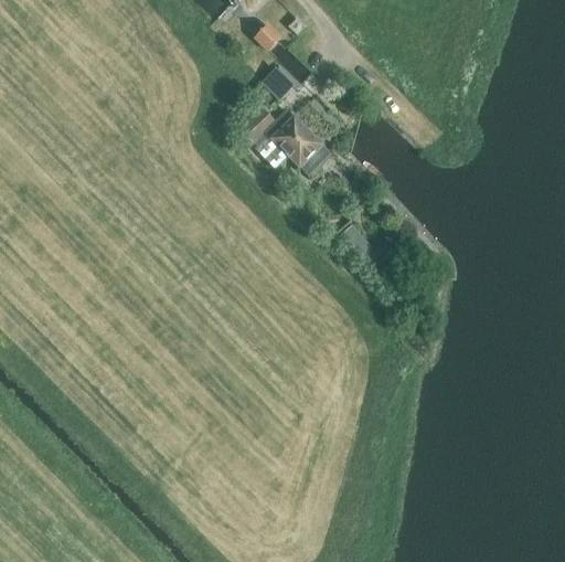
[(297,34),(305,25),(297,17),(288,25),(297,34)]
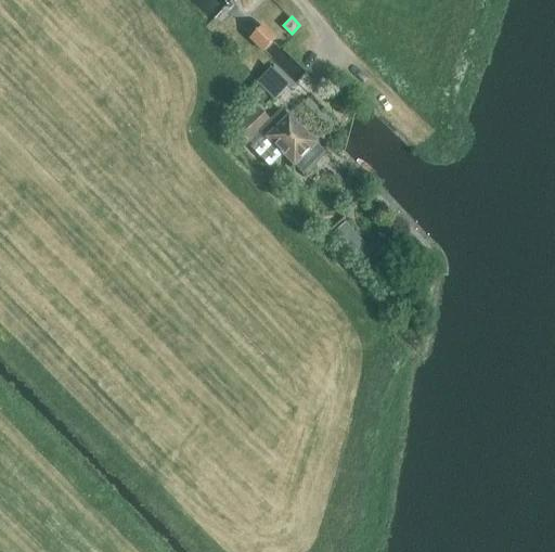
[(262,49),(275,36),(262,24),(249,36),(262,49)]
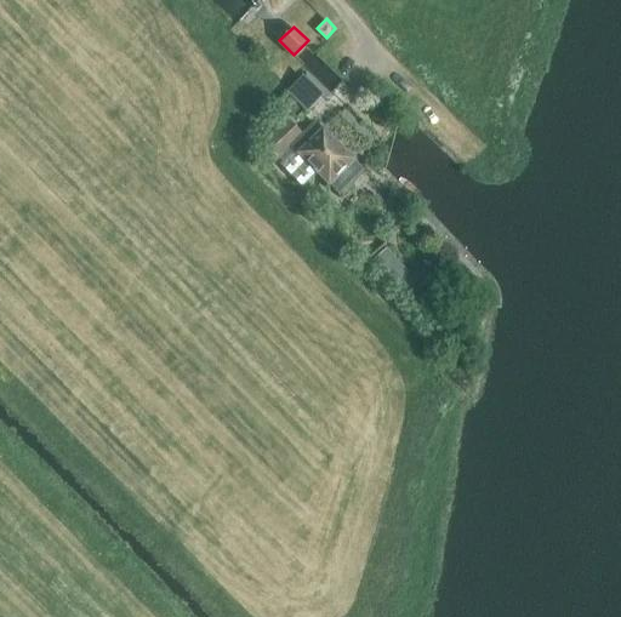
[(289,87),(307,106),(320,91),(303,74),(289,87)]
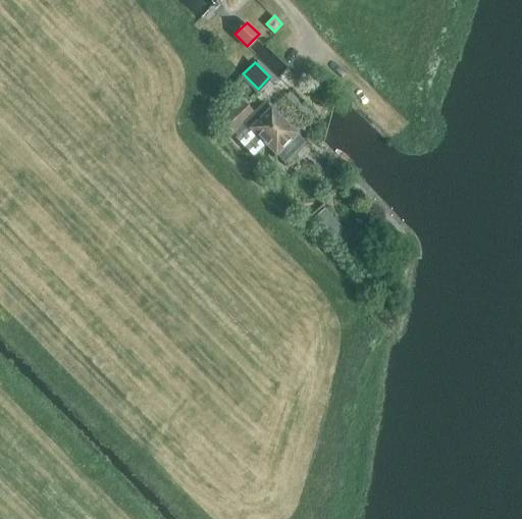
[(259,119),(253,112),(254,111),(242,99),(222,119),(233,132),(245,119),(252,126),(251,127),(285,163),(306,142),(271,107),(259,119)]
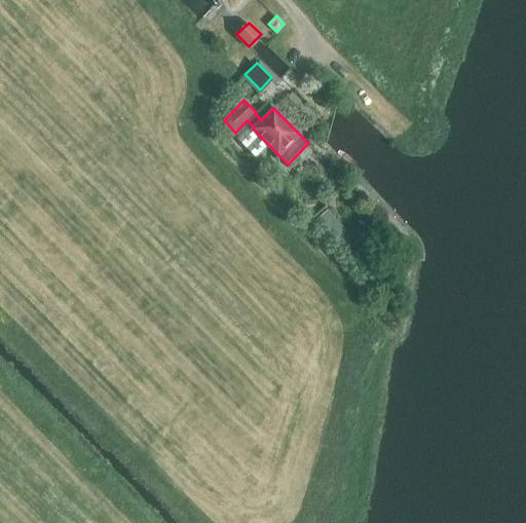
[(344,248),(354,238),(328,208),(317,217),(344,248)]
